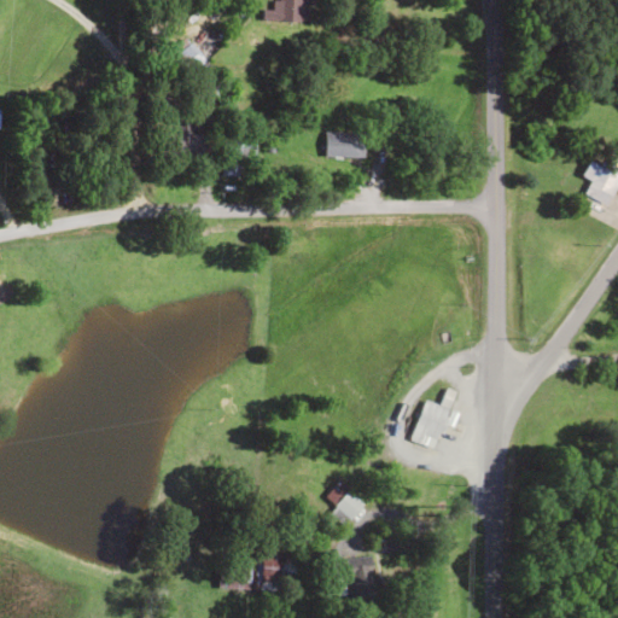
[(275,0),(275,21),(303,21),(303,0),(275,0)]
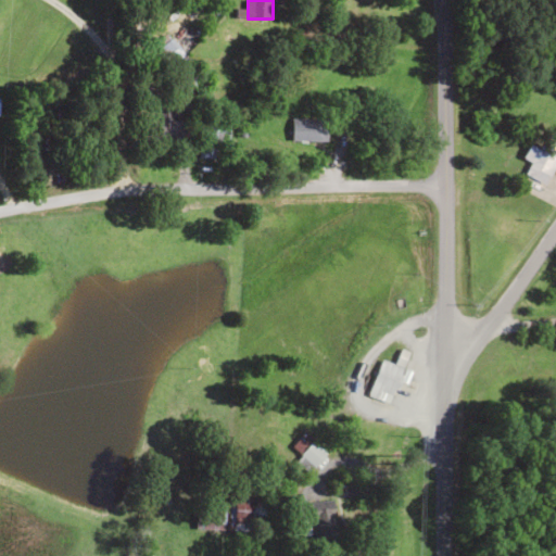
[(148,147),(184,146),(182,118),(171,118),(171,111),(148,111),(148,147)]
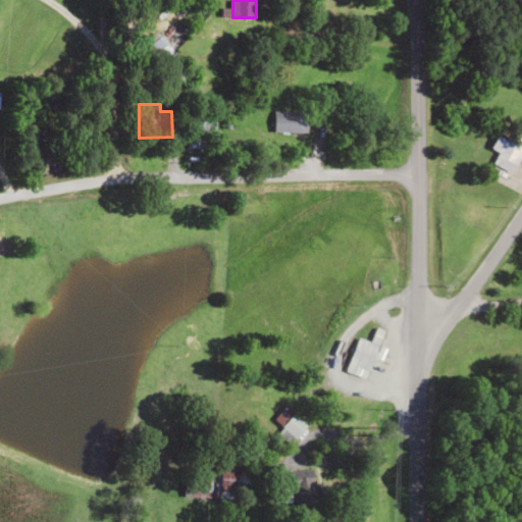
[(307,111),(273,111),(273,132),(307,132),(307,111)]
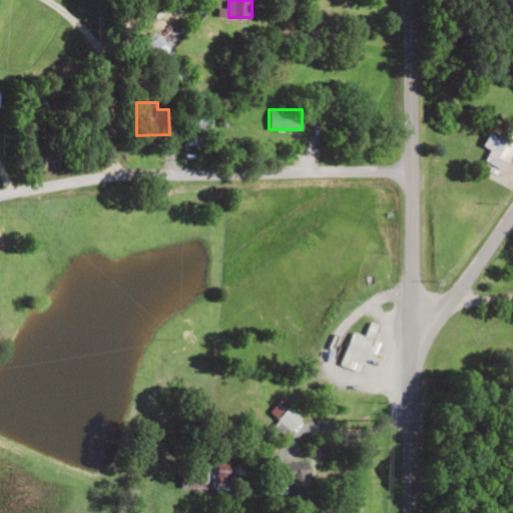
[(182,112),(182,145),(199,145),(199,128),(210,128),(210,112),(182,112)]
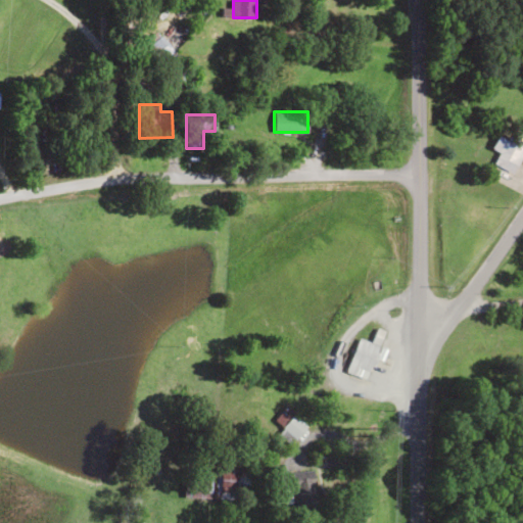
[(498,152),(490,171),(509,180),(522,147),(522,144),(497,134),(491,149),(498,152)]
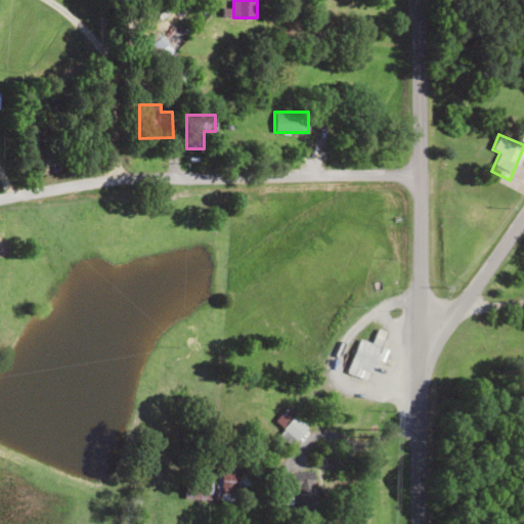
[(347,373),(365,379),(369,366),(392,373),(396,359),(375,353),(377,346),(357,339),(347,373)]
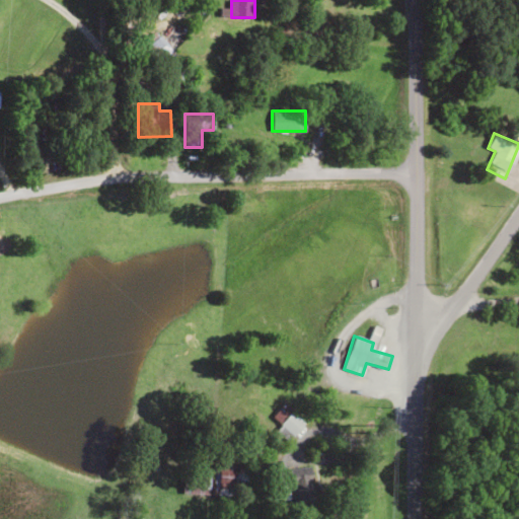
[(271,417),(291,437),(303,424),(283,403),(271,417)]
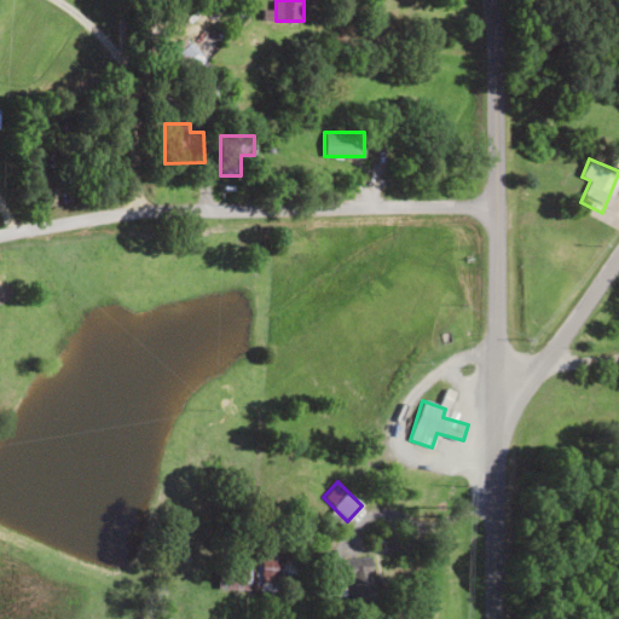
[(348,614),(380,612),(375,559),(343,561),(348,614)]
